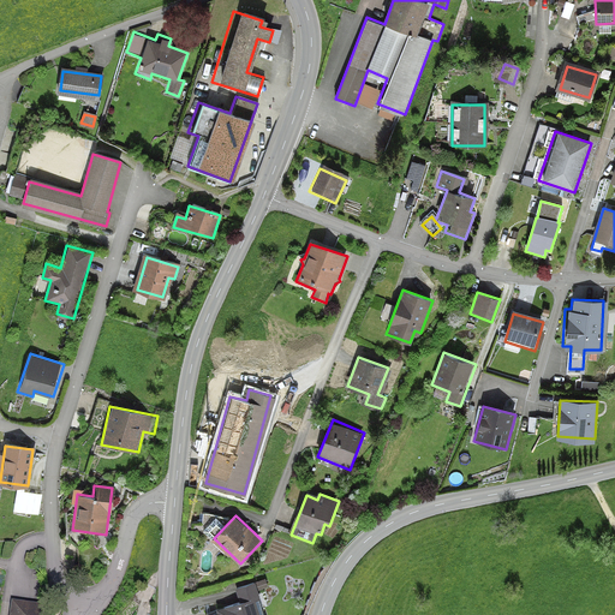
[(236,601),(216,608),(219,614),(262,614),(251,579),(231,586),(236,601)]
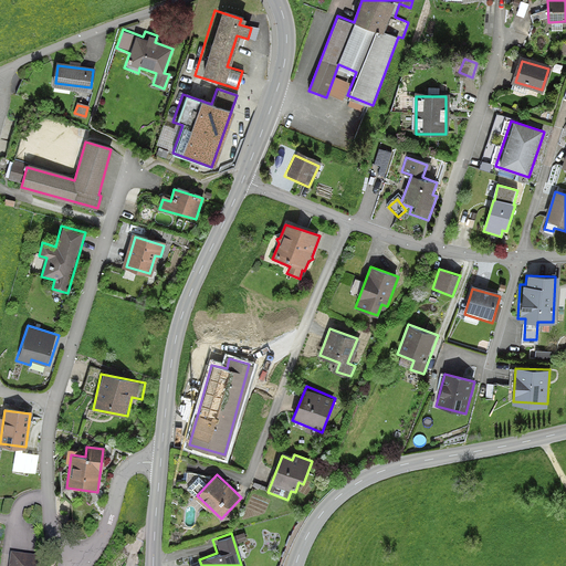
[(37,565),(39,555),(9,551),(6,565),(37,565)]
